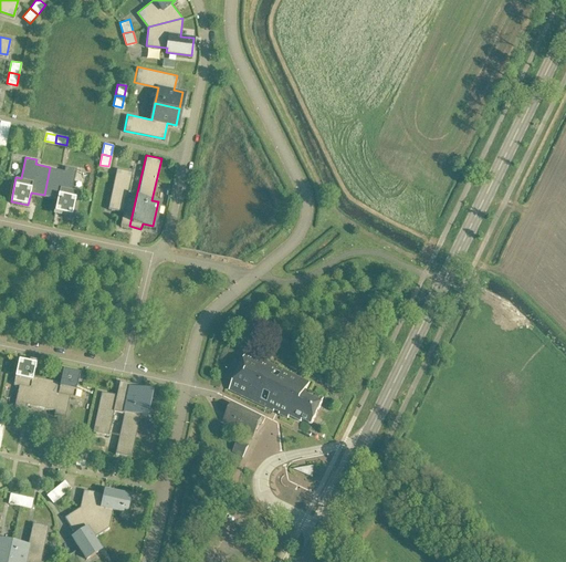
[(64,170),(50,167),(44,195),(58,198),(55,210),(72,214),(77,189),(72,188),(76,168),(65,166),(64,170)]
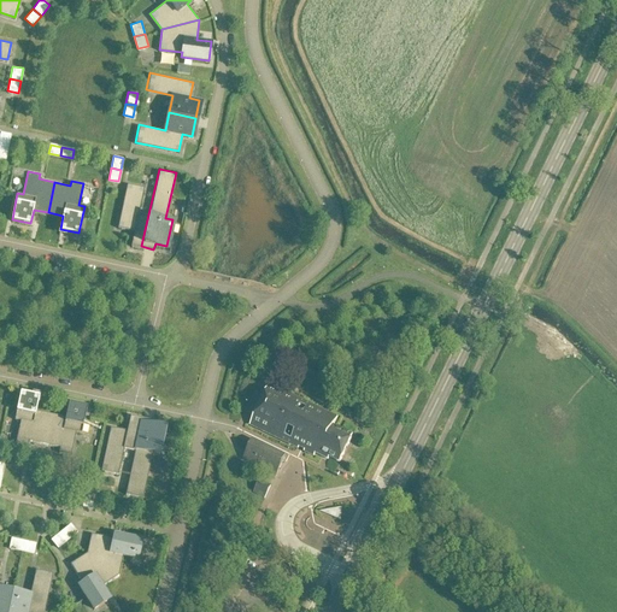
[(133,229),(129,243),(141,246),(148,215),(137,212),(144,186),(127,182),(117,225),(133,229)]
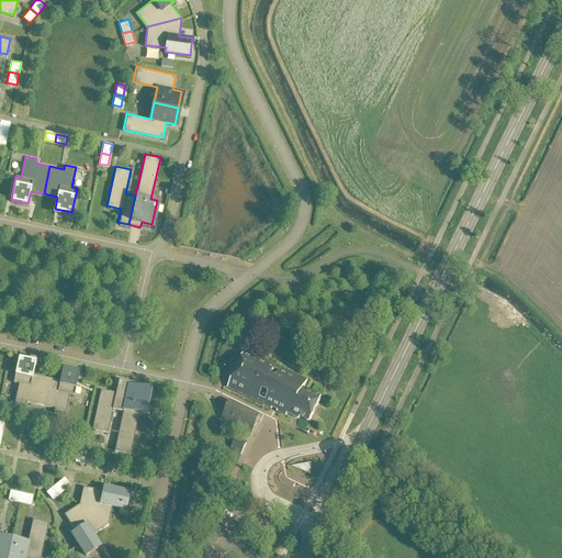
[(328,335),(330,330),(322,326),(319,331),(328,335)]
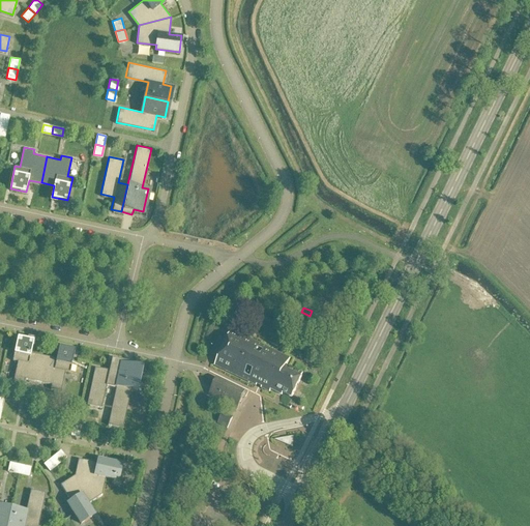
[(290,356),(232,328),(214,362),(256,383),(258,379),(263,382),(261,385),(269,389),(270,387),(282,392),(283,390),(292,395),(302,372),(286,363),(290,356)]
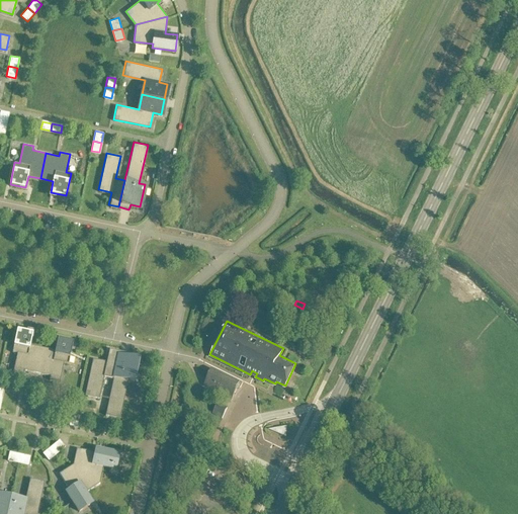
[(38,371),(44,345),(31,343),(33,331),(17,328),(13,350),(18,351),(14,370),(24,372),(25,368),(38,371)]
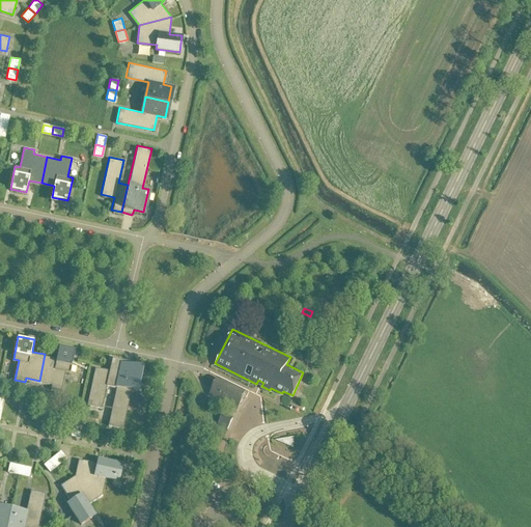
[(57,357),(45,354),(39,381),(53,383),(52,387),(62,389),(66,369),(71,370),(76,348),(59,344),(57,357)]
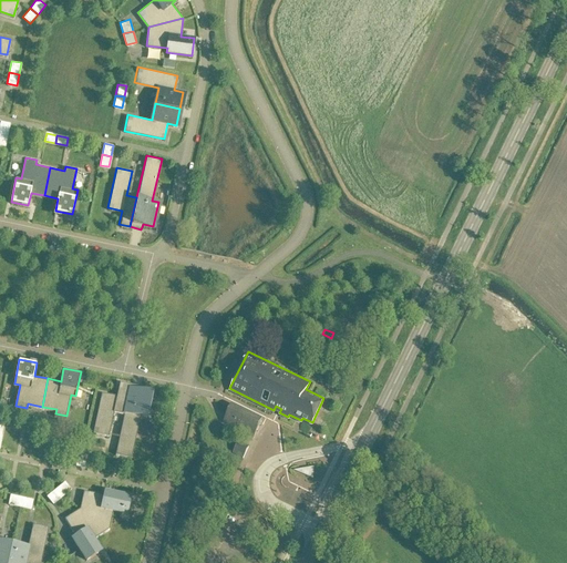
[(132,381),(121,379),(117,393),(102,390),(94,430),(110,433),(115,409),(125,411),(132,381)]
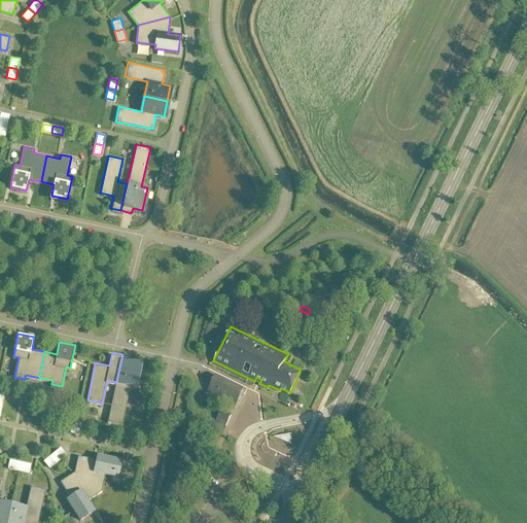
[(142,362),(132,360),(133,356),(123,354),(116,382),(109,420),(124,422),(132,384),(138,385),(142,362)]
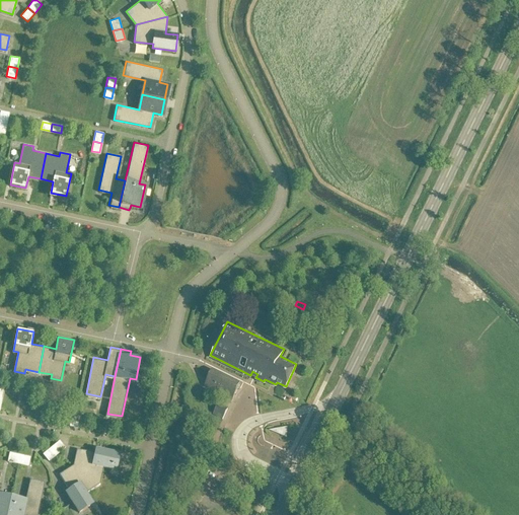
[(205,384),(232,397),(239,382),(212,369),(205,384)]
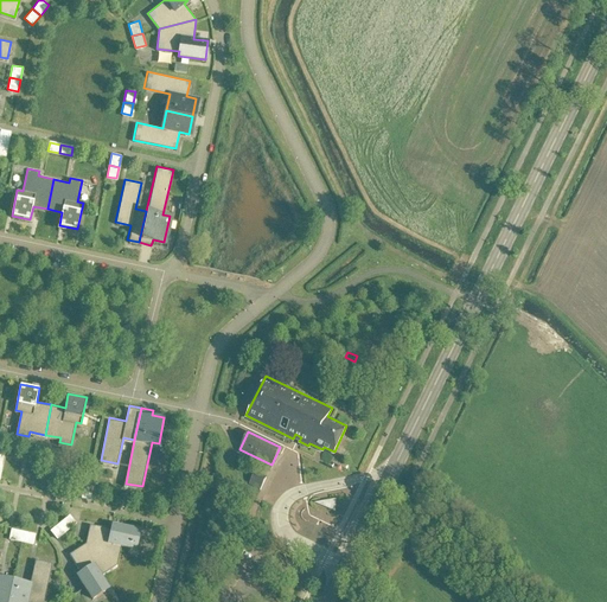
[(88,472),(85,484),(94,486),(97,474),(88,472)]
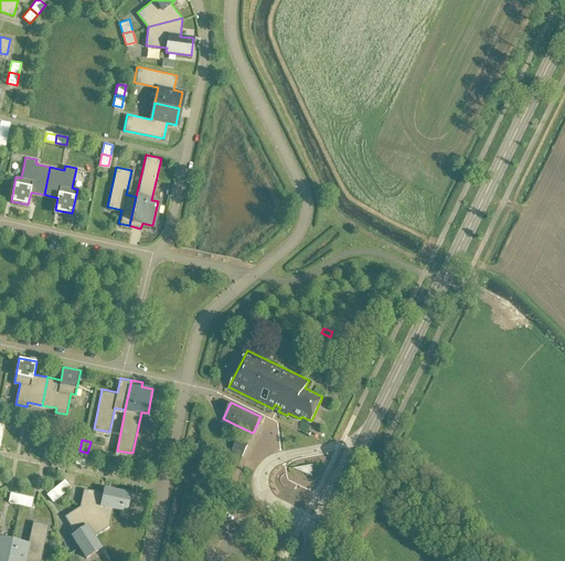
[(87,453),(80,451),(77,462),(85,464),(87,453)]
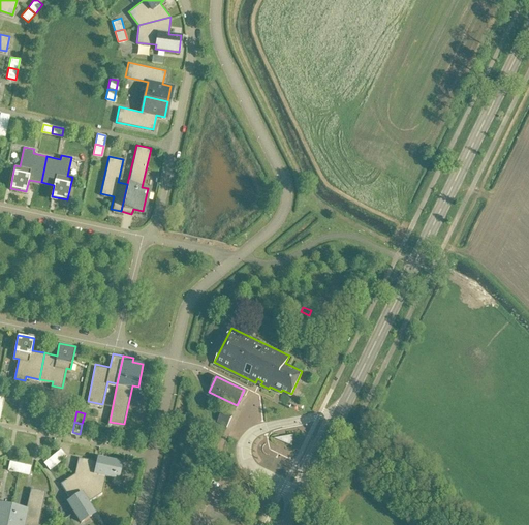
[(282,440),(294,439),(293,432),(281,433),(282,440)]
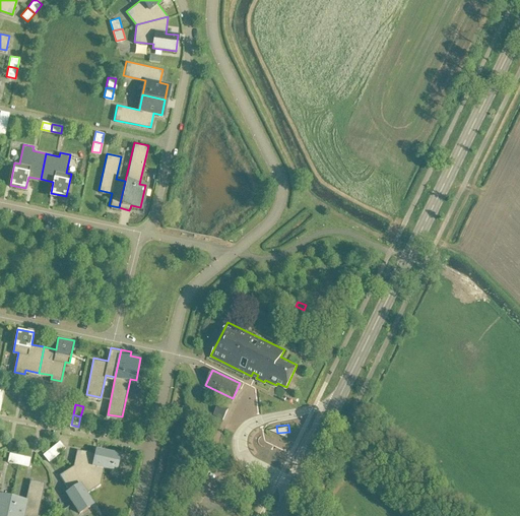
[(52,447),(57,453),(65,447),(60,441),(52,447)]
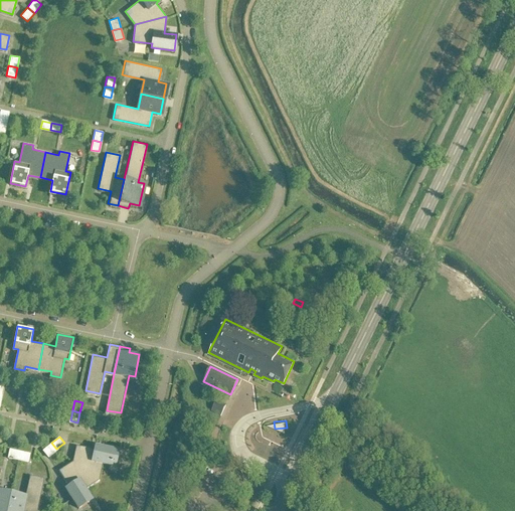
[(49,456),(56,449),(51,443),(43,450),(49,456)]
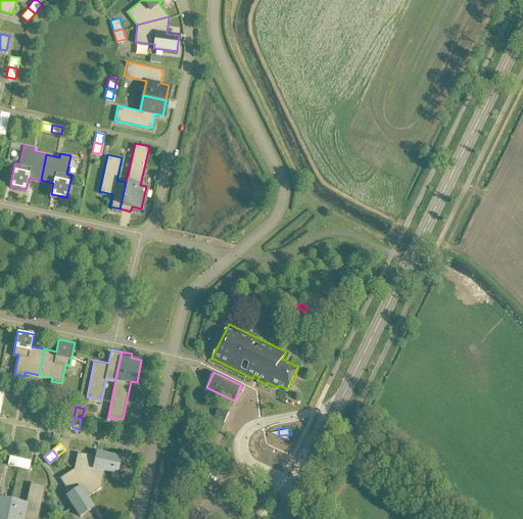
[(75,467),(101,486),(105,469),(116,472),(121,456),(98,452),(97,455),(78,451),(75,467)]
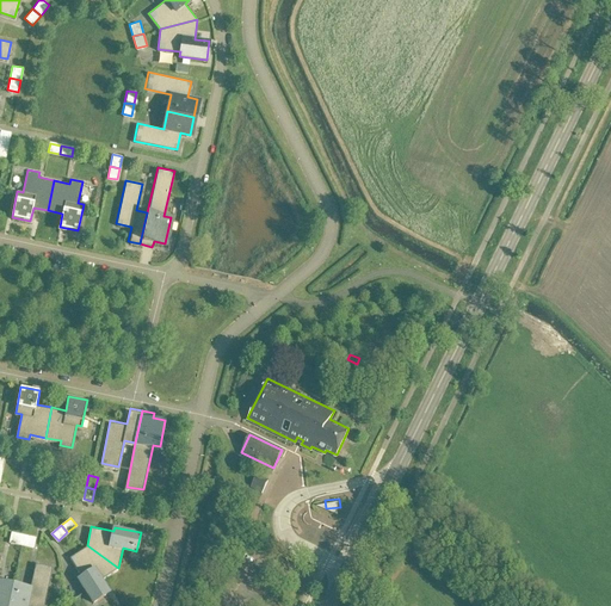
[(20,544),(23,532),(11,530),(8,542),(20,544)]
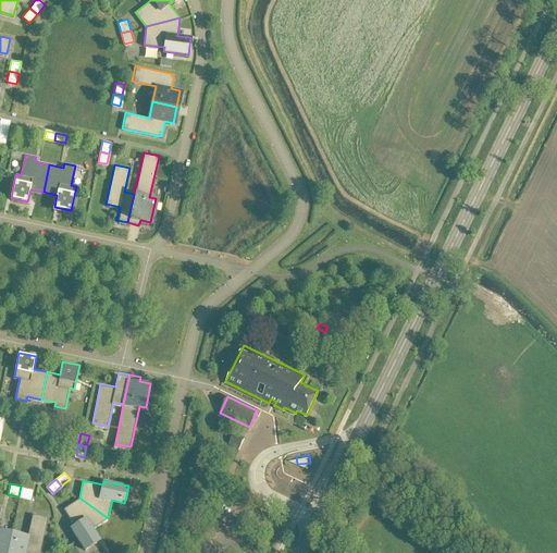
[(32,489),(21,486),(19,496),(29,499),(32,489)]
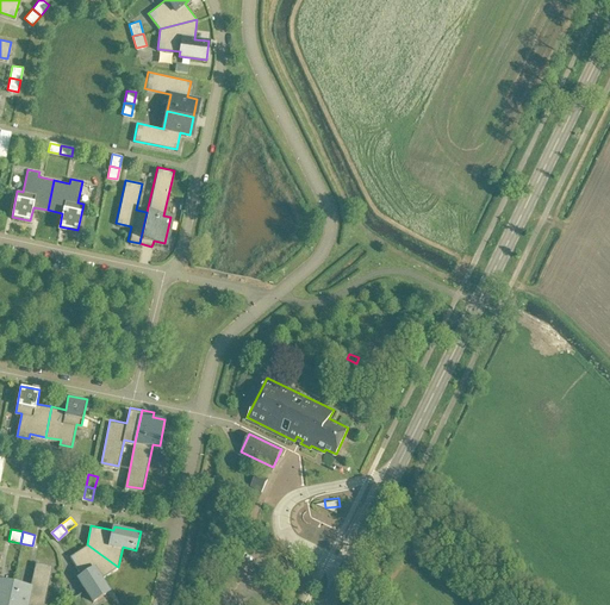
[(101,578),(118,567),(87,544),(70,556),(82,575),(79,578),(94,600),(110,590),(101,578)]
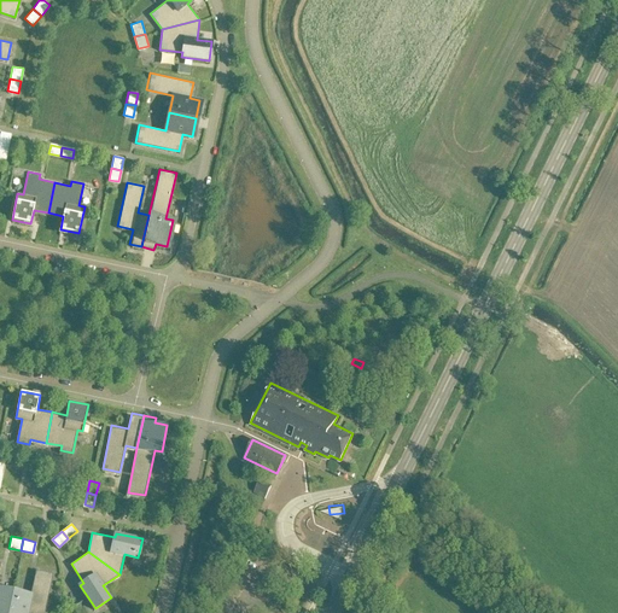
[(0,612),(9,612),(13,591),(0,589),(0,567),(1,562),(0,561),(0,612)]
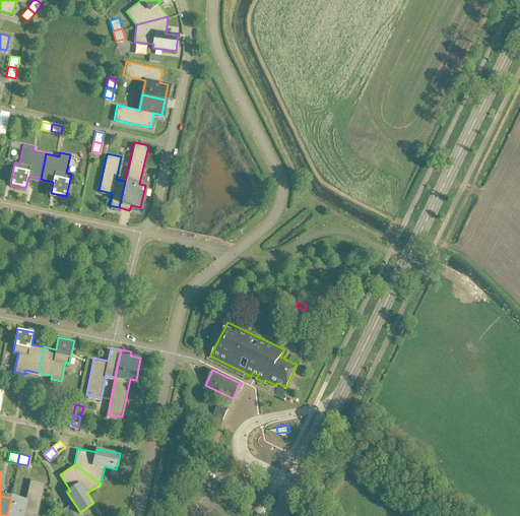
[(25,501),(11,498),(7,515),(23,515),(38,515),(45,481),(30,478),(25,501)]
